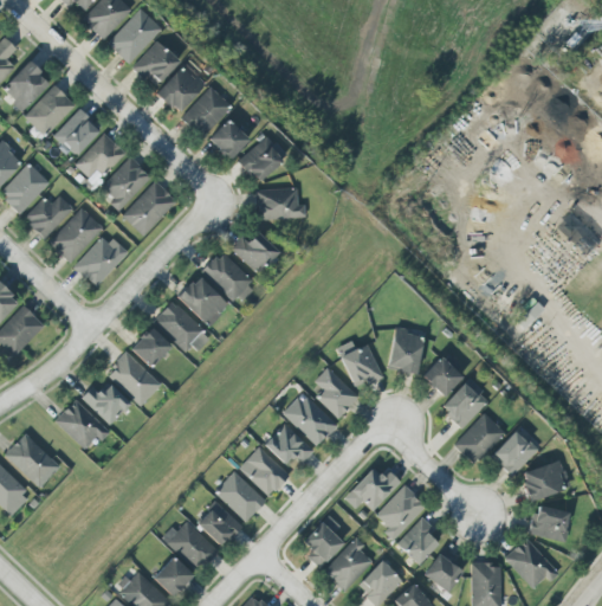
[(96,0),(85,11),(76,2),(70,7),(63,0),(96,0)]
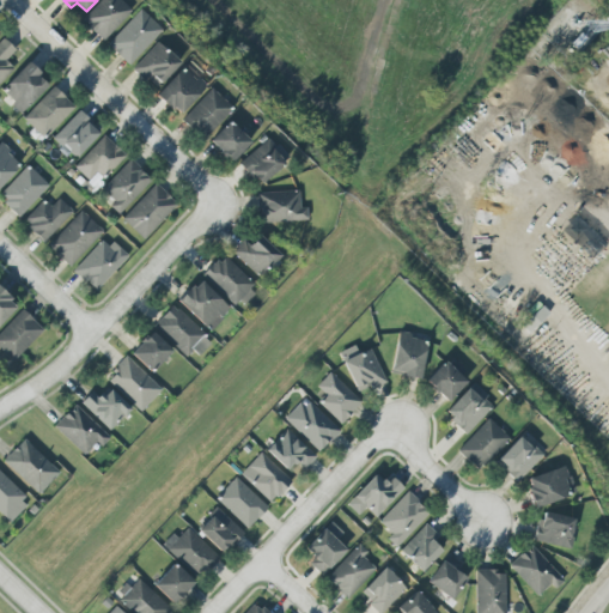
[(122,0),(134,11),(105,40),(85,19),(103,0),(122,0)]
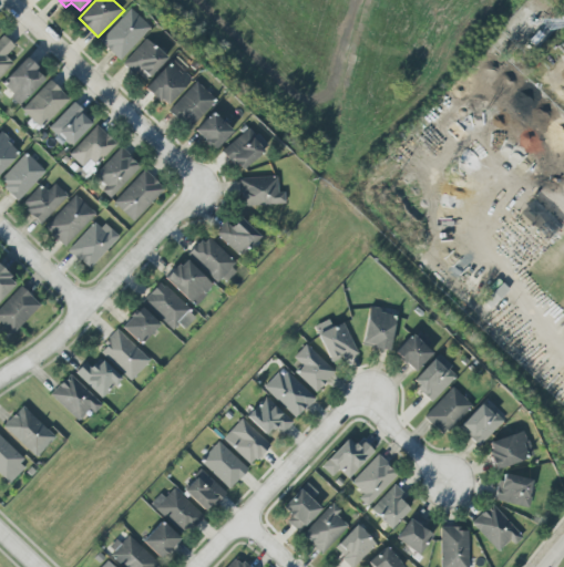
[(133,8),(153,28),(122,60),(101,41),(133,8)]
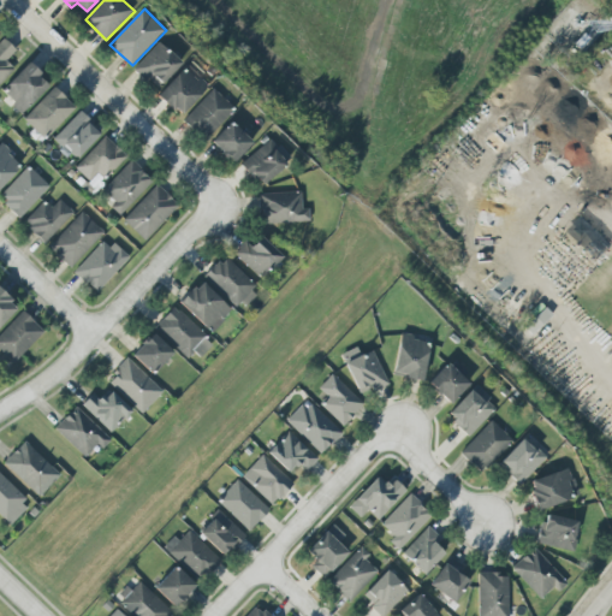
[(0,86),(0,43),(5,39),(18,51),(9,60),(17,69),(0,86)]
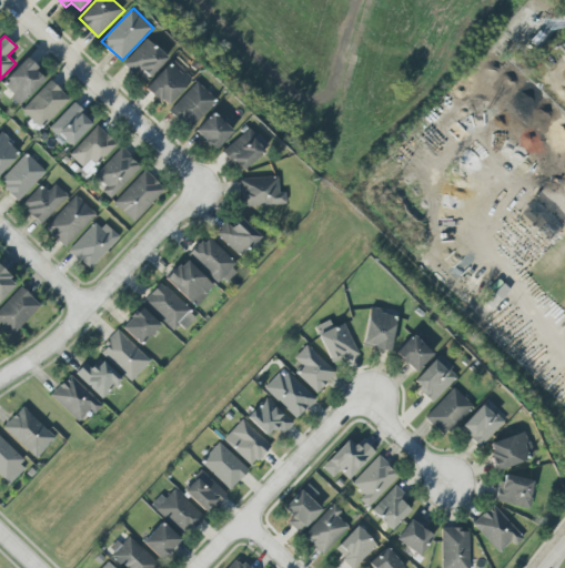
[(149,39),(170,58),(149,81),(139,72),(135,74),(125,64),(149,39)]
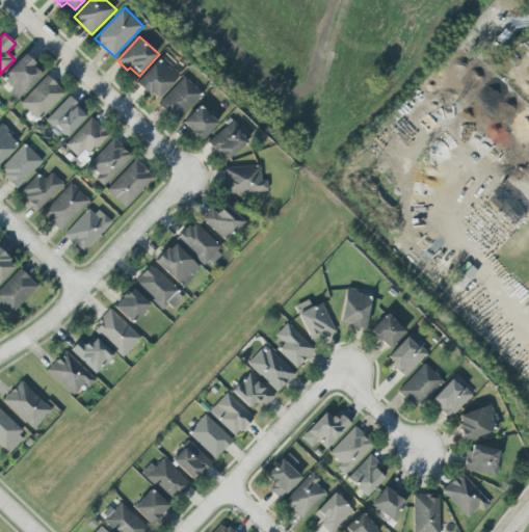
[(158,99),(152,91),(150,94),(137,83),(167,53),(178,63),(175,68),(182,75),(158,99)]
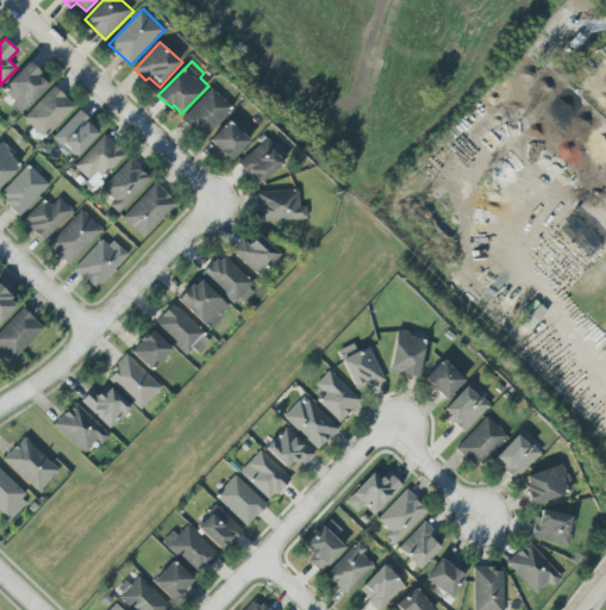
[(5,89),(31,62),(42,73),(39,75),(50,86),(23,113),(14,105),(17,101),(5,89)]
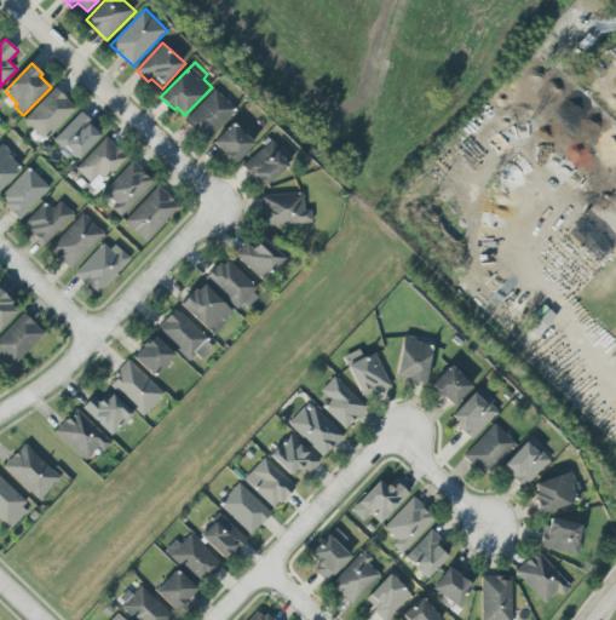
[(26,120),(57,87),(79,109),(47,141),(26,120)]
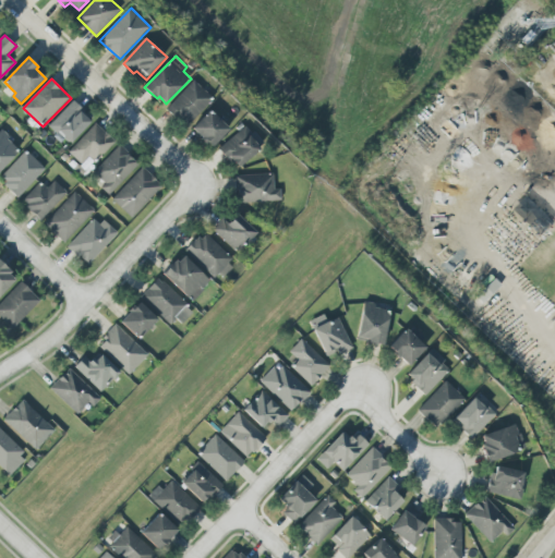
[(195,80),(215,98),(190,126),(179,117),(177,119),(167,110),(195,80)]
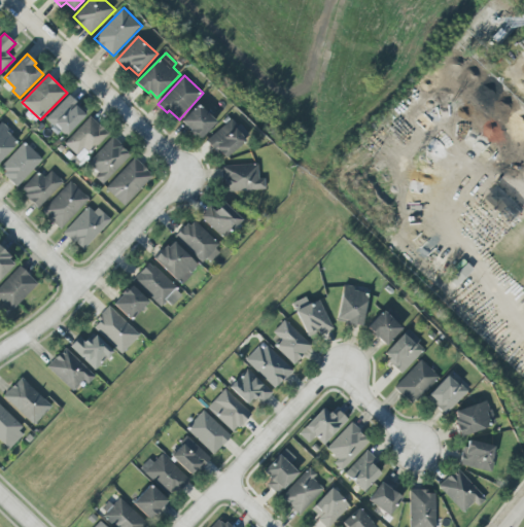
[(69,135),(65,135),(47,118),(70,95),(78,103),(76,105),(88,115),(69,135)]
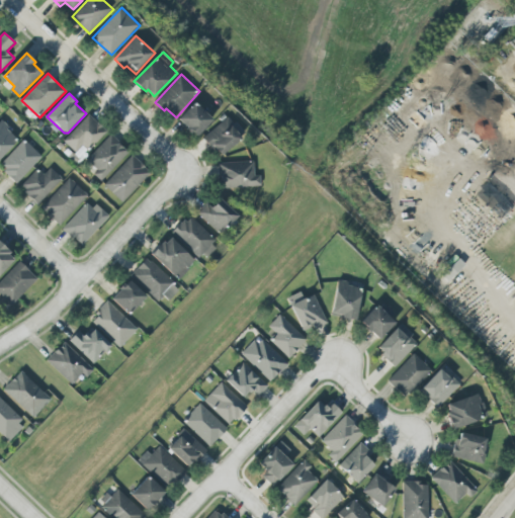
[(195,102),(213,119),(198,137),(193,133),(191,134),(186,130),(188,127),(179,119),(195,102)]
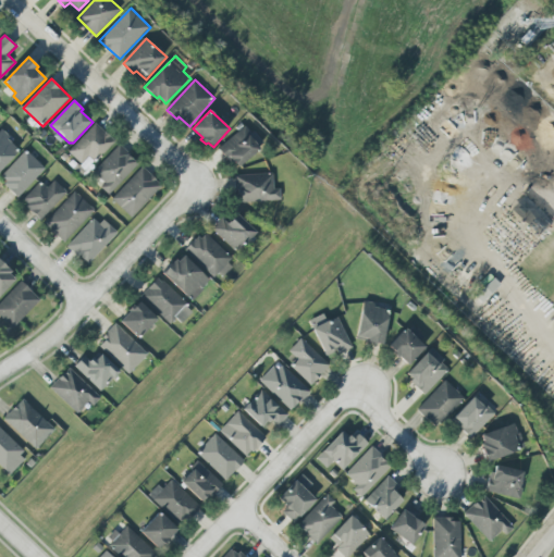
[(97,162),(90,156),(83,164),(70,151),(98,122),(117,141),(97,162)]
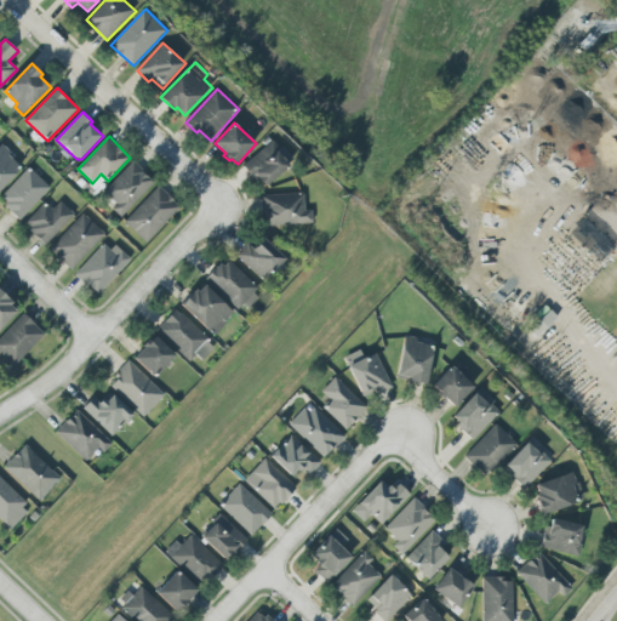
[(267,186),(260,178),(257,181),(245,166),(275,140),(285,151),(280,154),(291,166),(267,186)]
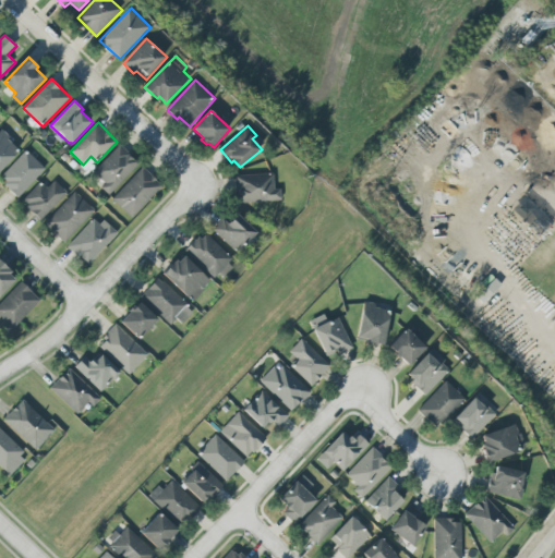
[(0,132),(3,129),(12,137),(9,140),(21,150),(0,172),(0,132)]
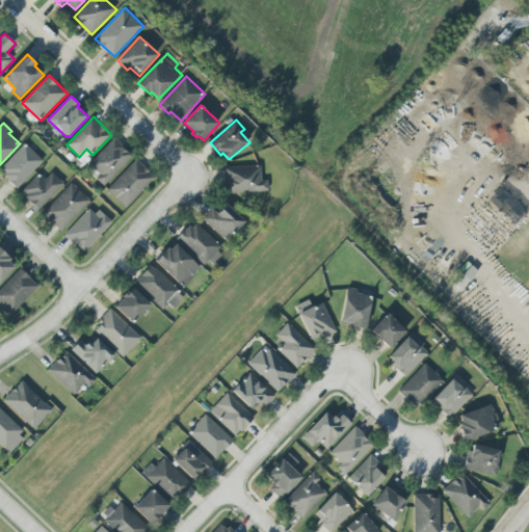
[(91,164),(115,138),(126,148),(125,149),(133,156),(105,186),(99,179),(103,175),(91,164)]
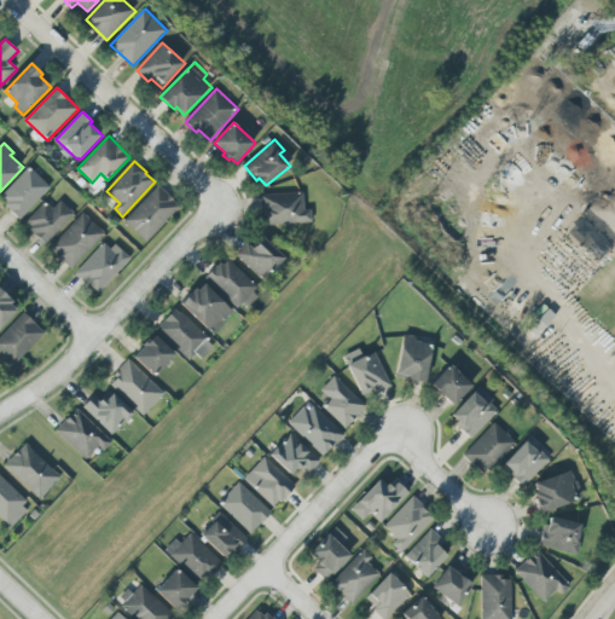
[(4,196),(30,167),(52,187),(22,220),(6,206),(10,202),(4,196)]
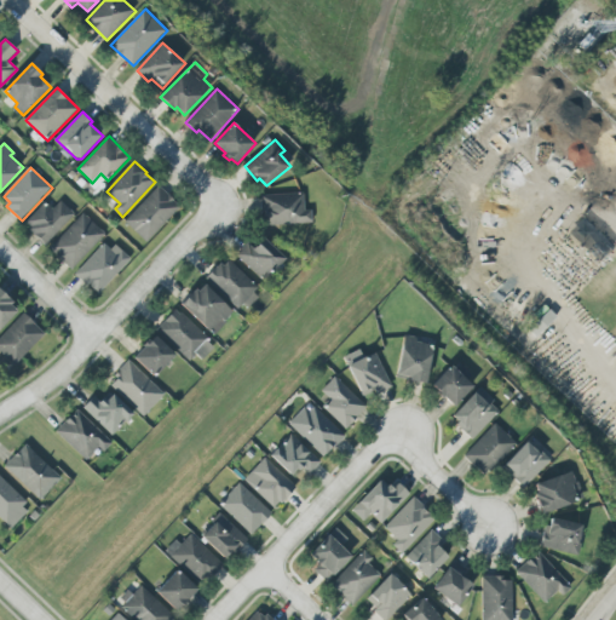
[(148,242),(125,220),(160,185),(182,207),(148,242)]
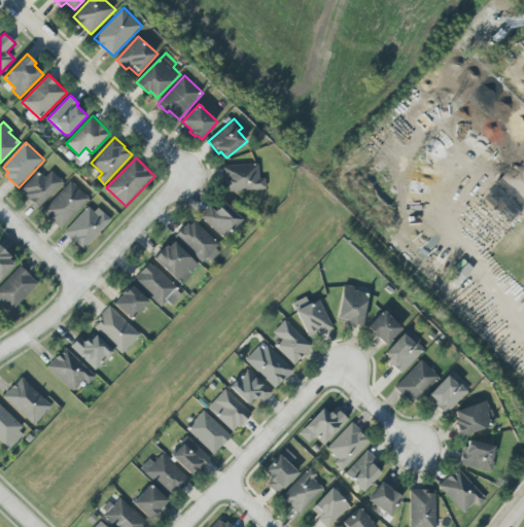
[(267,189),(266,178),(260,179),(259,164),(222,166),(223,192),(267,189)]
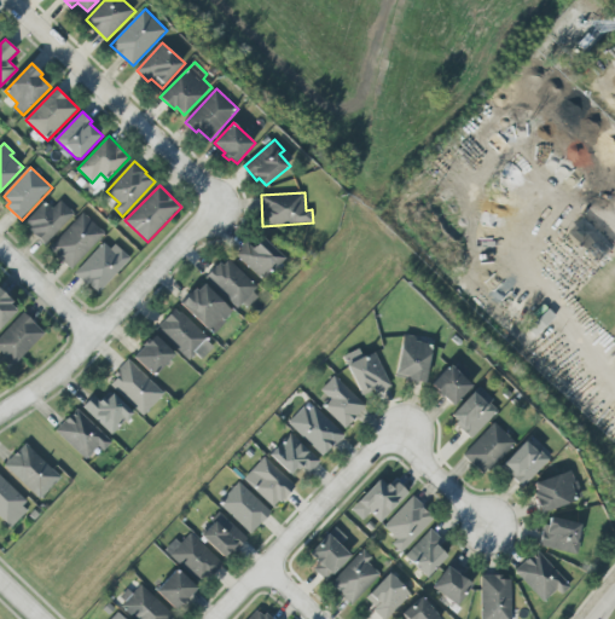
[(27,221),(46,202),(53,209),(62,200),(76,213),(47,244),(32,230),(33,227),(27,221)]
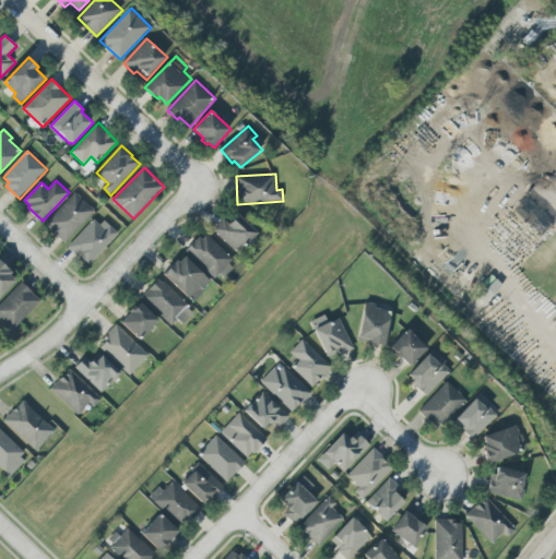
[(66,244),(46,225),(77,192),(96,211),(66,244)]
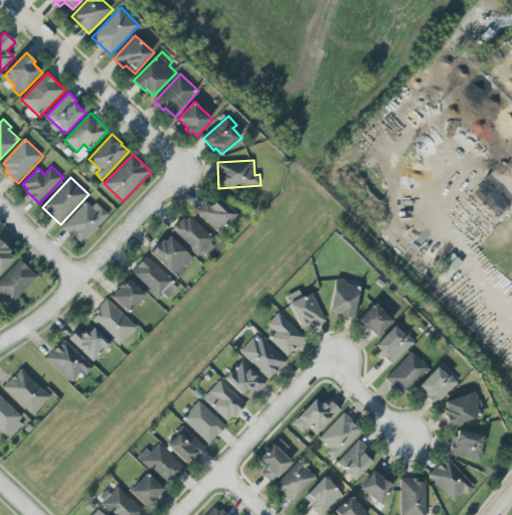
[(207,201),(211,204),(218,197),(237,214),(220,233),(197,211),(207,201)]
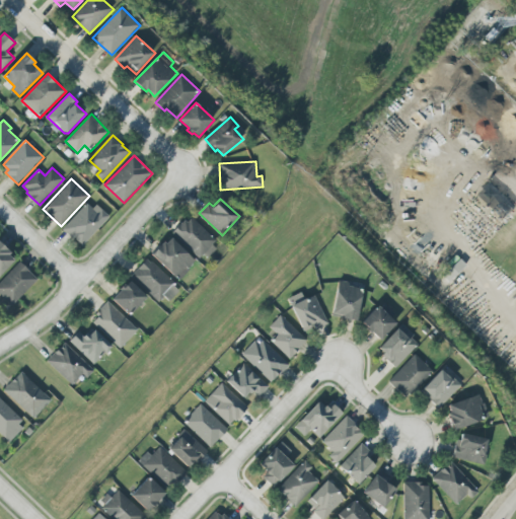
[(64,229),(88,203),(94,209),(97,205),(111,217),(82,247),(64,229)]
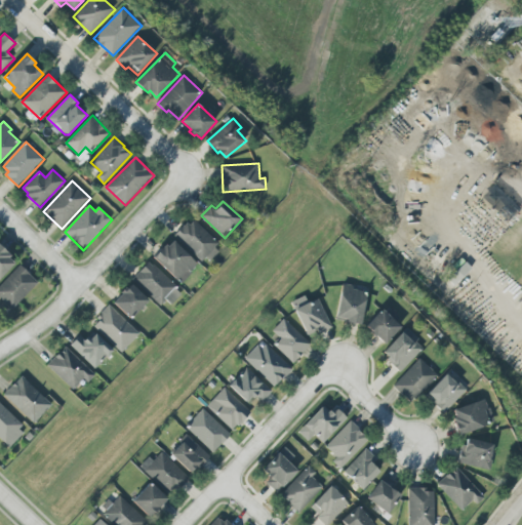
[(219,243),(202,261),(174,236),(182,227),(184,228),(188,223),(191,225),(195,220),(219,243)]
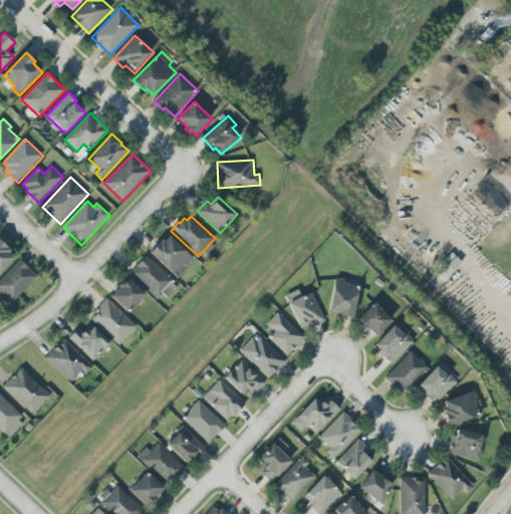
[(187,266),(184,264),(174,274),(151,252),(163,240),(165,241),(171,236),(194,258),(187,266)]
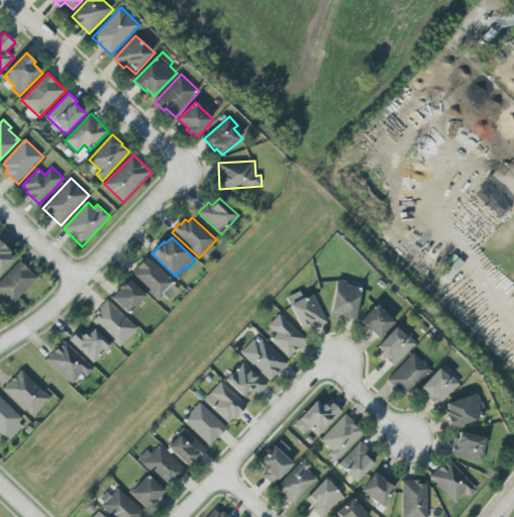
[(0,241),(11,252),(9,254),(15,260),(0,275),(0,241)]
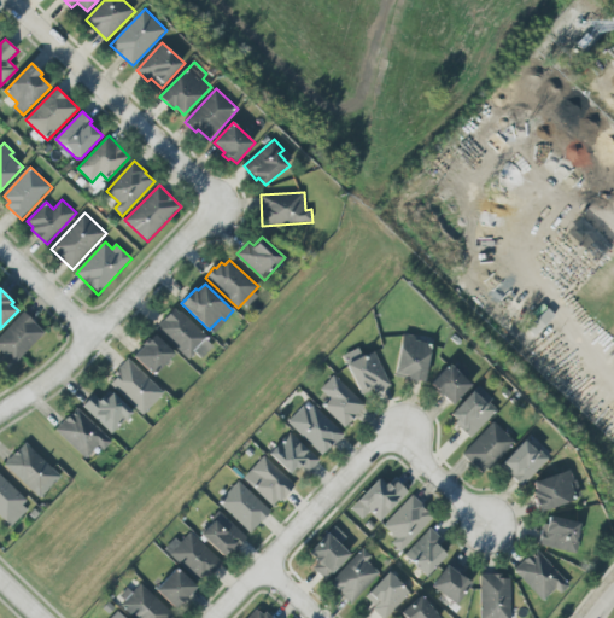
[(175,309),(180,313),(182,312),(208,336),(206,338),(214,347),(203,359),(197,354),(189,360),(157,328),(175,309)]
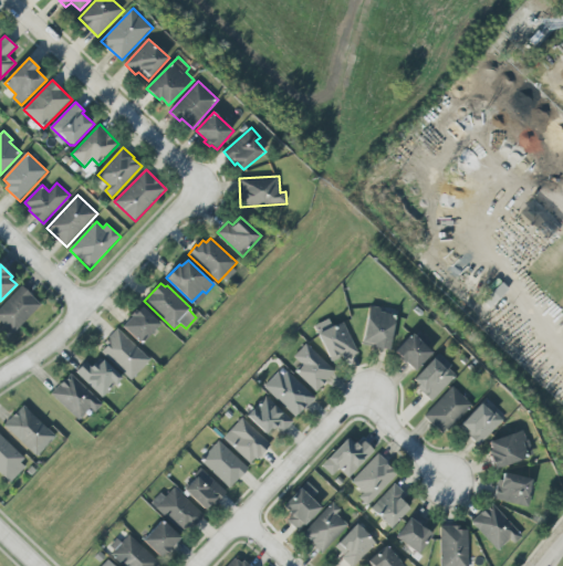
[(491,307),(510,290),(504,283),(485,301),(491,307)]
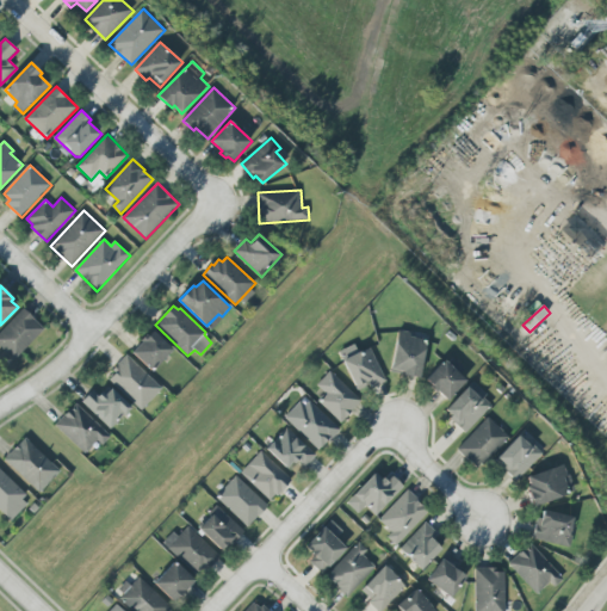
[(0,345),(0,333),(24,308),(45,328),(16,360),(0,345)]
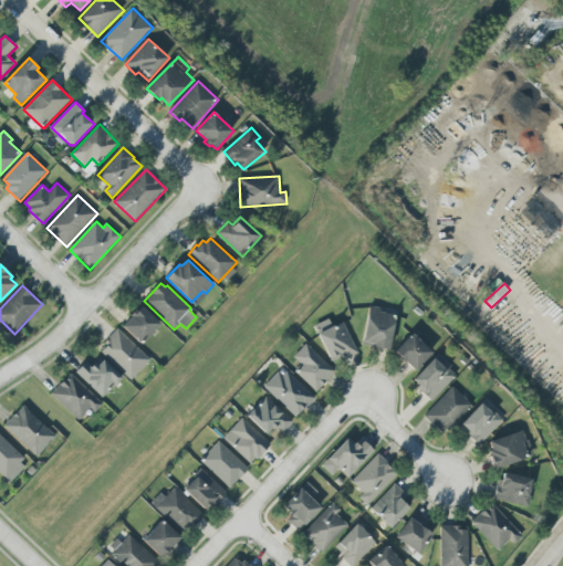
[(160,324),(142,344),(123,327),(132,317),(131,316),(135,311),(137,312),(143,306),(160,324)]
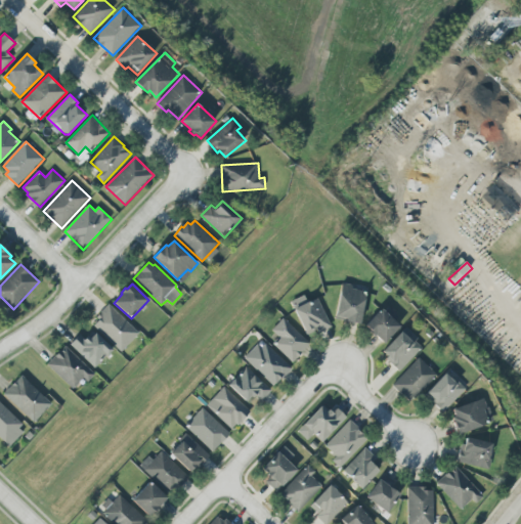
[(343,284),(353,286),(353,289),(364,291),(364,294),(367,295),(360,324),(347,321),(348,318),(336,316),(343,284)]
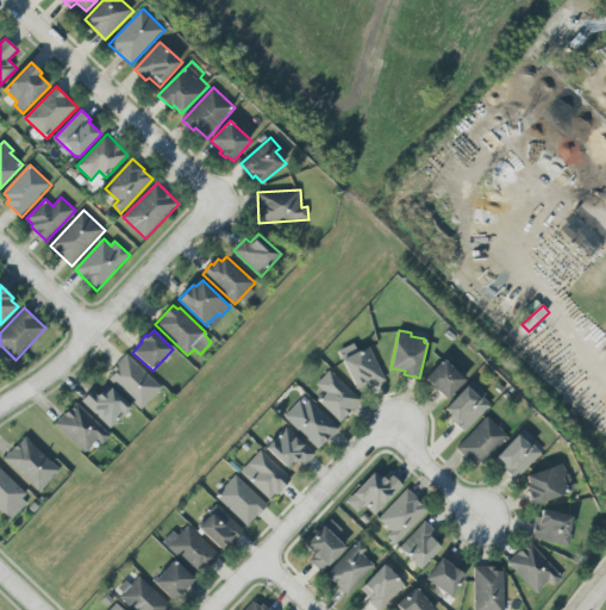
[(339,352),(355,343),(358,352),(361,350),(362,352),(370,347),(387,380),(374,387),(370,379),(356,386),(339,352)]
